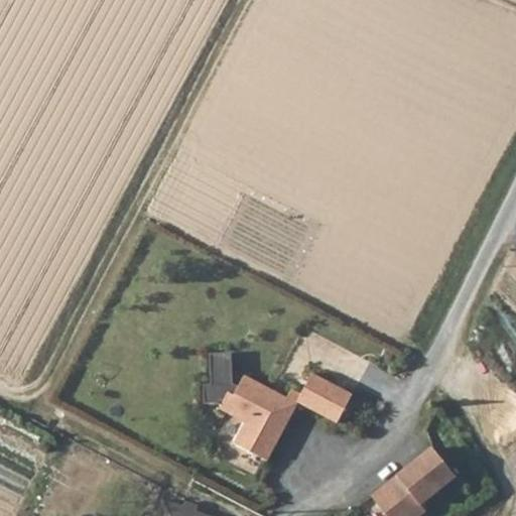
[(339,421),(353,393),(312,372),(302,393),(294,389),(286,404),(280,401),(278,406),(268,400),(270,396),(265,394),(269,387),(245,375),(235,395),(230,392),(221,408),(246,421),(235,442),(269,460),(298,402),(339,421)]
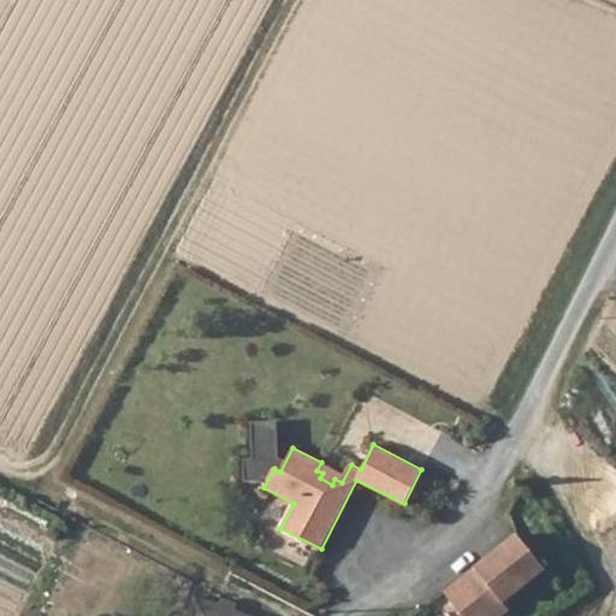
[(551,567),(522,529),(485,556),(487,558),(475,568),(505,604),(510,610),(516,605),(511,597),(551,567)]
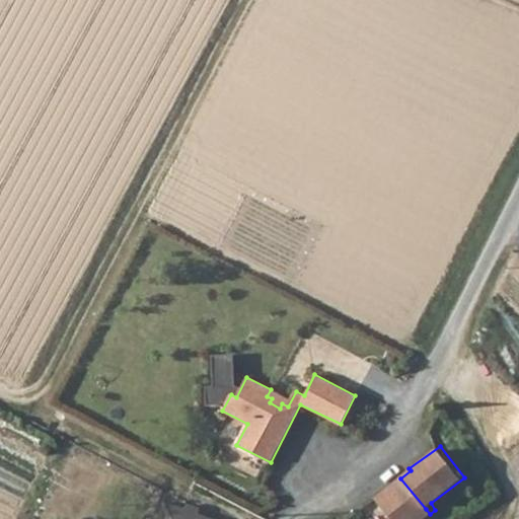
[(381,495),(399,518),(423,518),(430,514),(426,509),(400,478),(381,495)]
